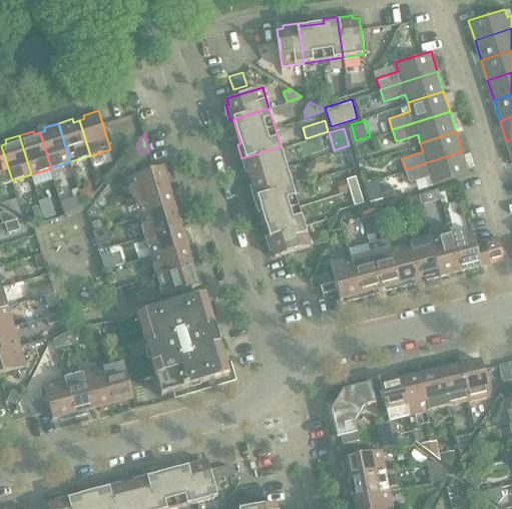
[(0,183),(12,180),(1,145),(0,144),(0,183)]
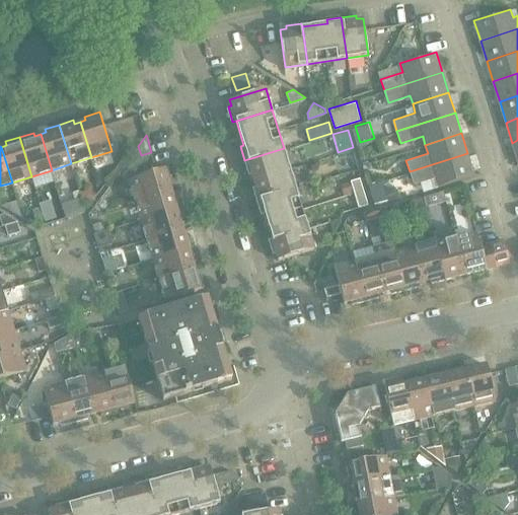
[(284,148),(244,160),(248,174),(252,173),(253,179),(290,168),(284,148)]
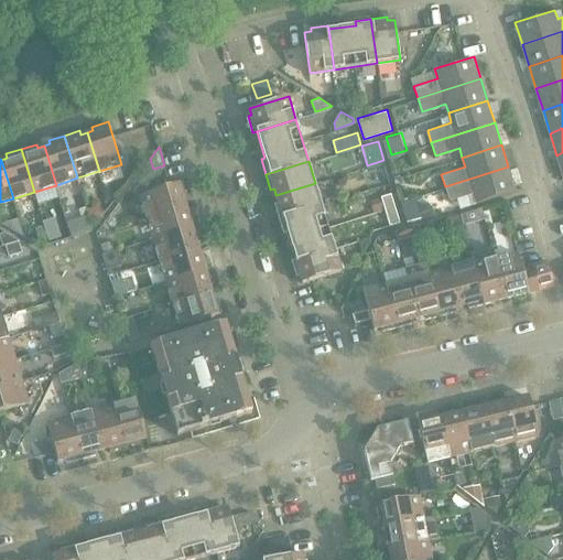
[(508,167),(445,186),(450,200),(473,192),(476,202),(516,190),(508,167)]
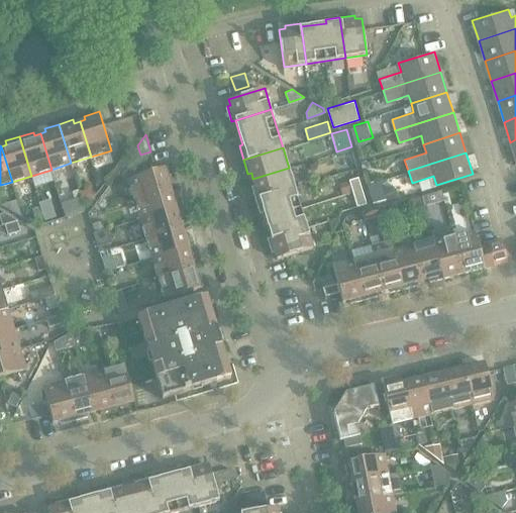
[(171,187),(169,181),(172,180),(168,166),(128,177),(134,198),(171,187)]
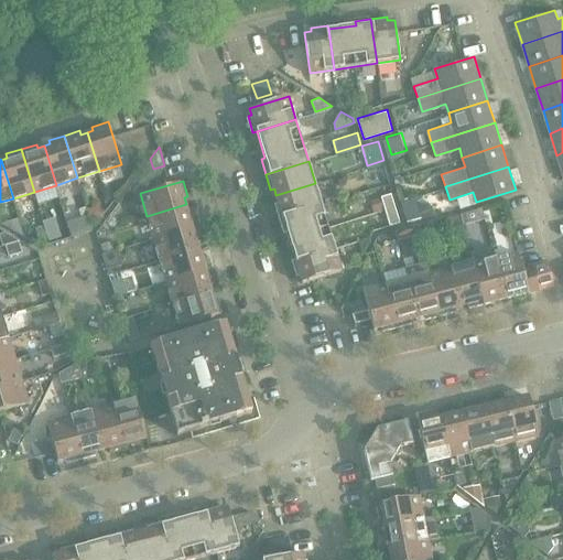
[(278,201),(274,202),(279,217),(322,204),(315,183),(275,195),(278,201)]
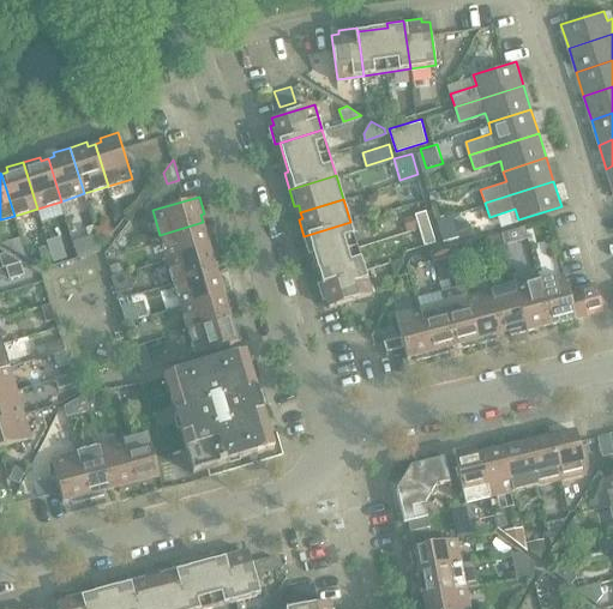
[(415,212),(420,228),(431,224),(426,209),(415,212)]
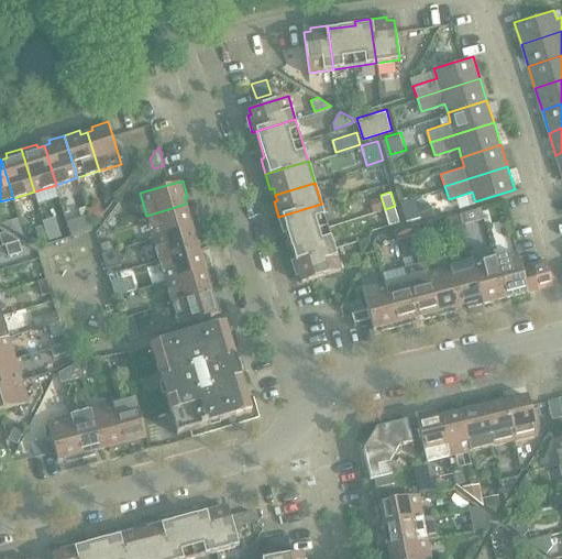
[(379,196),(372,198),(375,209),(383,207),(379,196)]
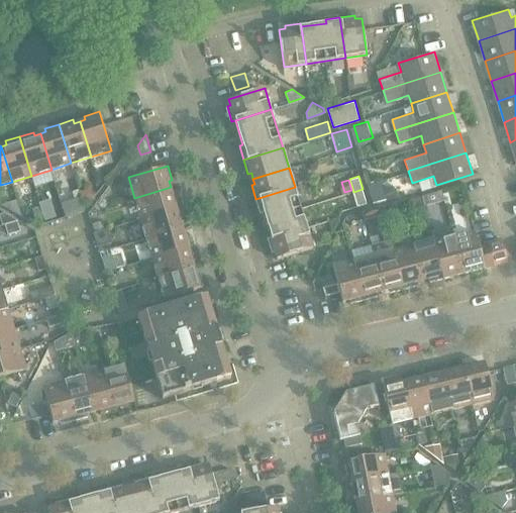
[(381,180),(368,184),(374,203),(386,199),(381,180)]
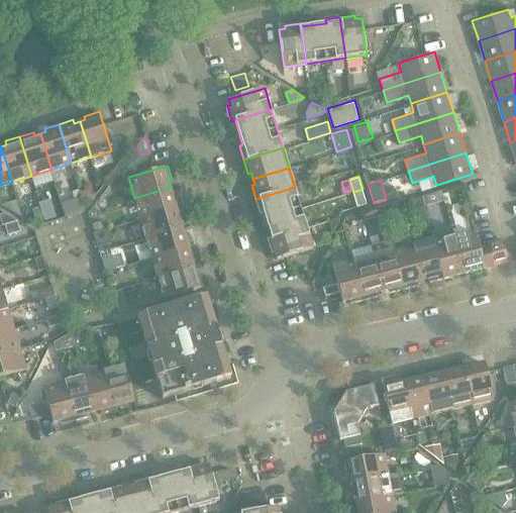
[(91,187),(81,190),(84,201),(95,198),(91,187)]
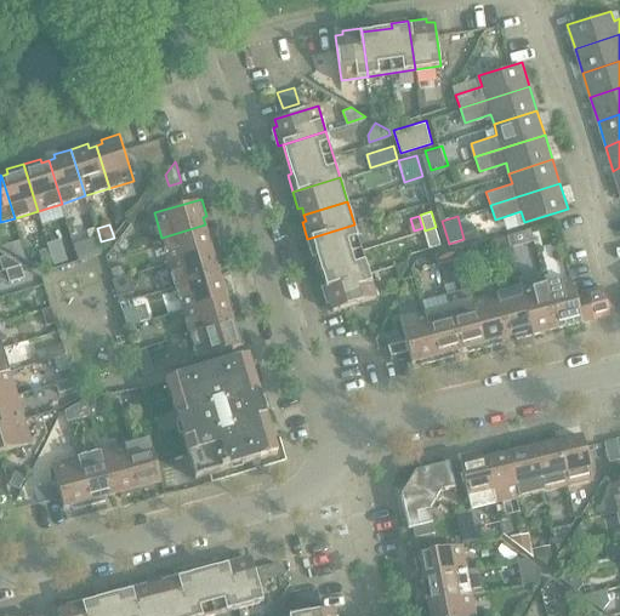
[(205,224),(161,238),(169,261),(216,246),(211,231),(206,232),(205,224)]
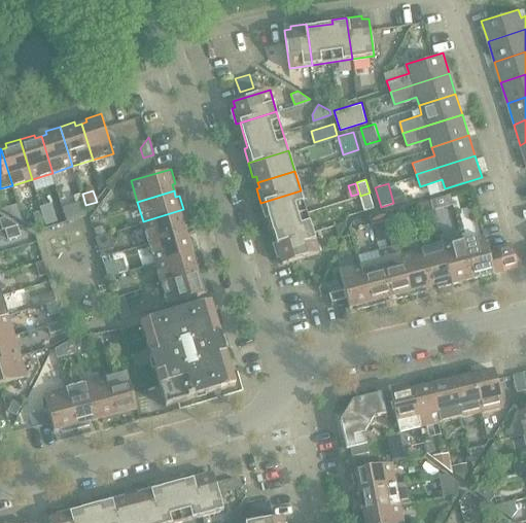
[(301,190),(260,203),(265,217),(269,216),(276,241),(312,230),(301,190)]
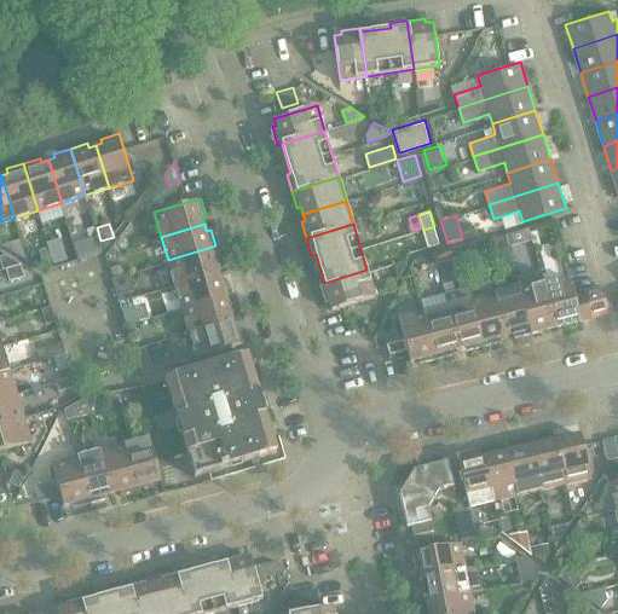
[(434,226),(423,230),(428,247),(439,243),(434,226)]
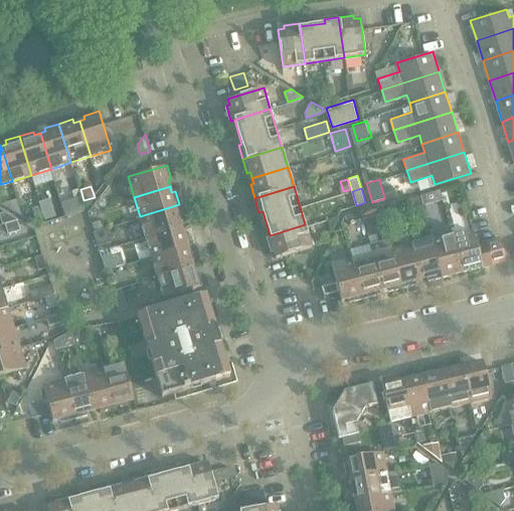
[(440,188),(419,194),(422,203),(443,197),(440,188)]
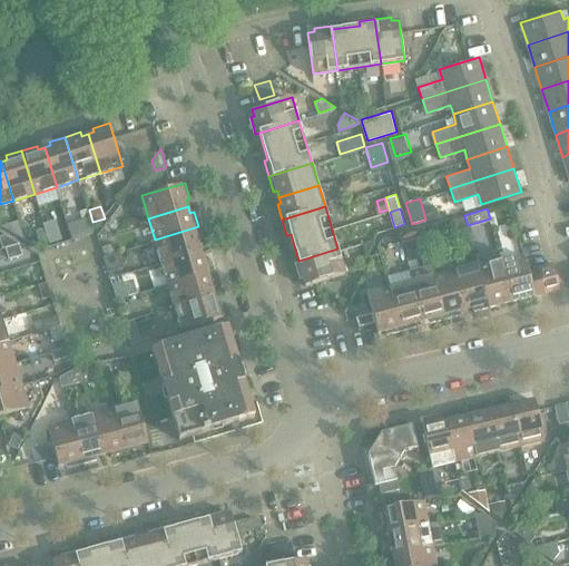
[(464,215),(452,218),(454,228),(467,225),(464,215)]
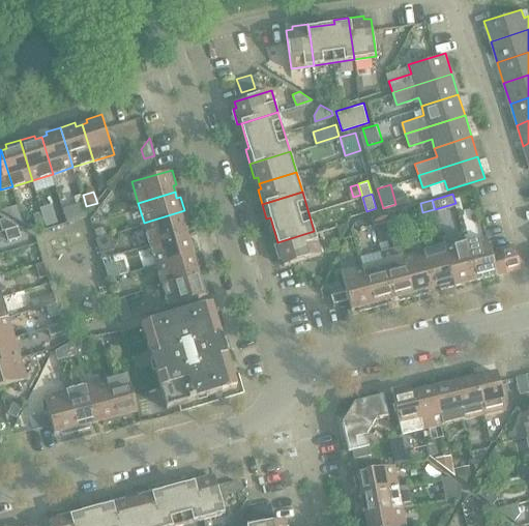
[(84,201),(74,204),(78,217),(88,214),(84,201)]
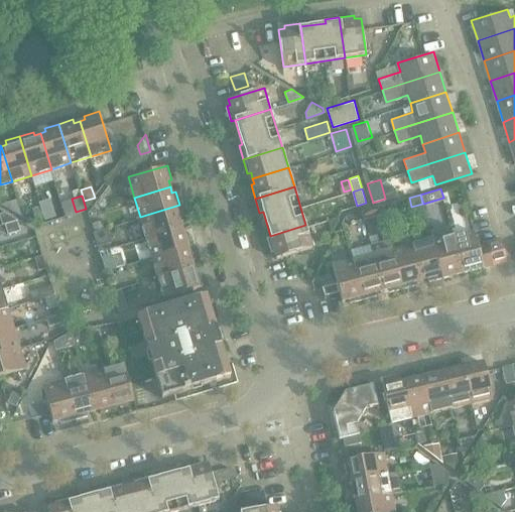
[(17,198),(1,204),(21,215),(22,213),(17,198)]
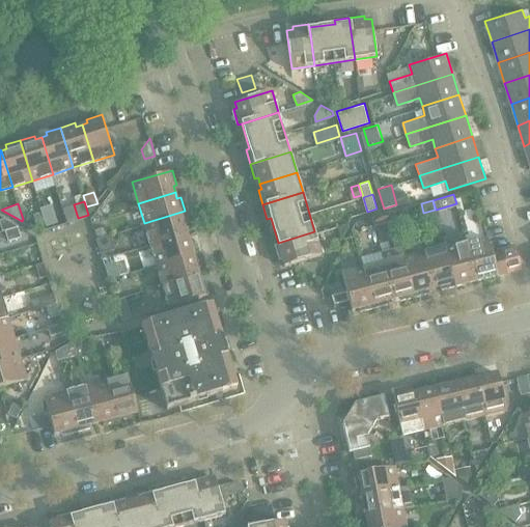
[(52,203),(40,206),(43,211),(46,223),(47,224),(58,221),(52,203)]
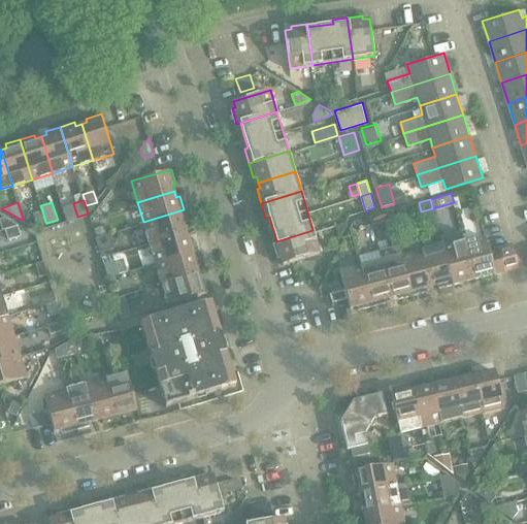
[(410,204),(397,208),(399,216),(413,213),(410,204)]
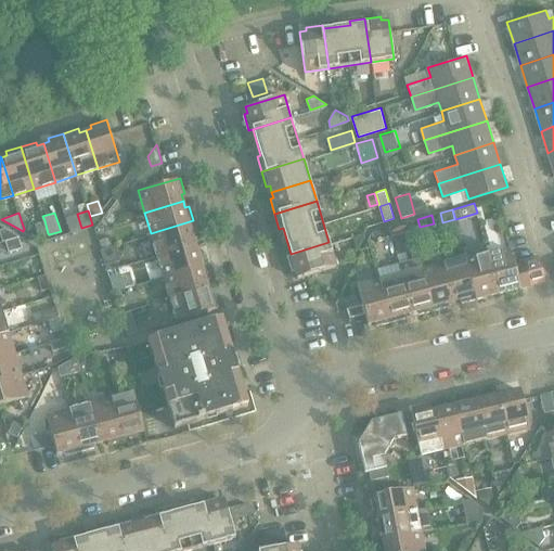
[(44,220),(36,222),(40,235),(48,233),(44,220)]
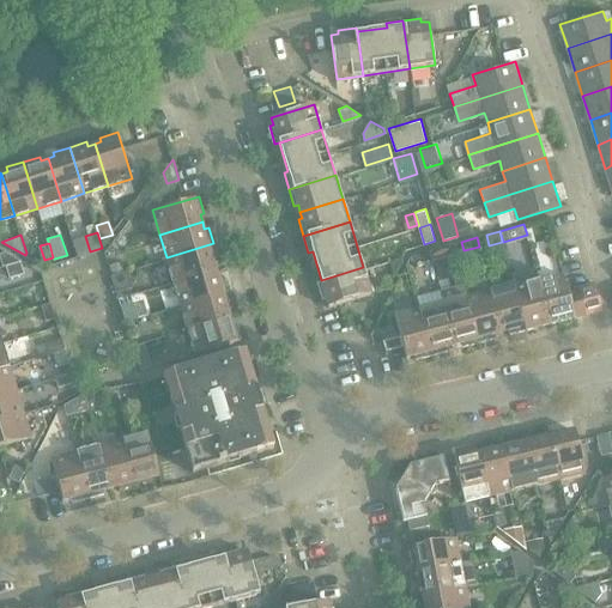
[(214,261),(218,260),(213,243),(167,257),(174,281),(216,268),(214,261)]
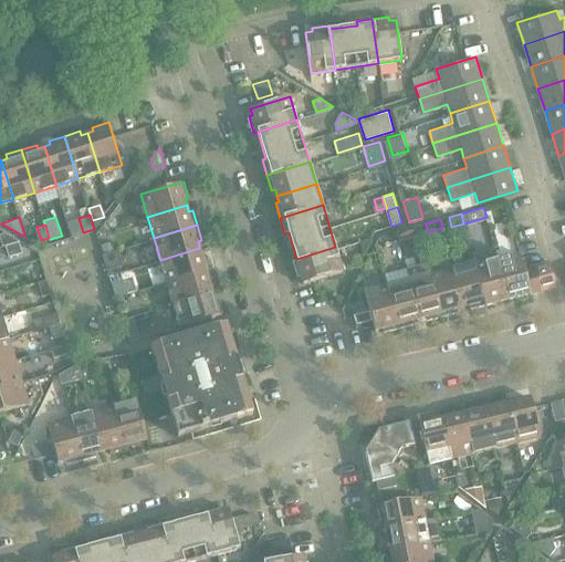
[(418,225),(397,231),(399,239),(420,233),(418,225)]
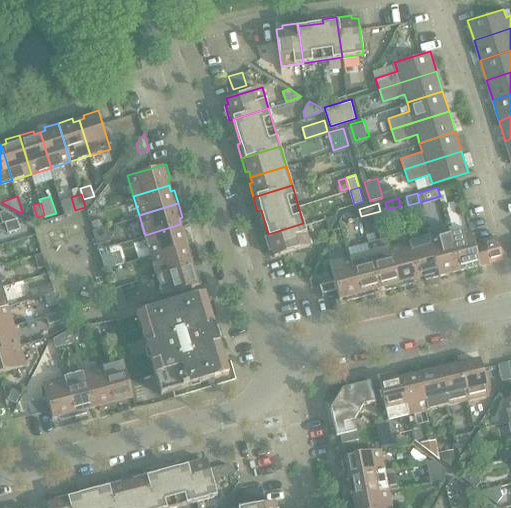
[(5,209),(0,210),(0,211),(3,221),(6,220),(17,217),(18,216),(5,209)]
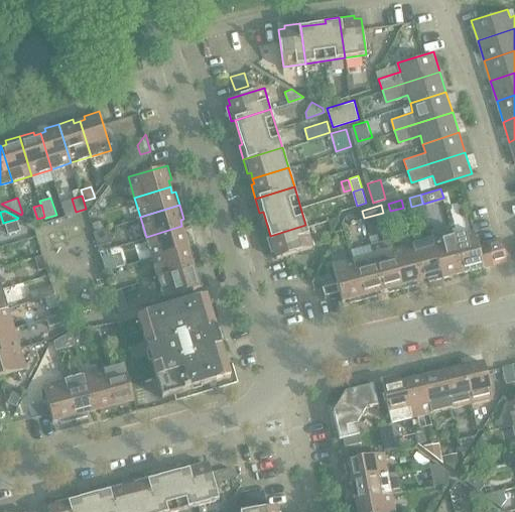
[(362,211),(349,214),(351,223),(364,219),(364,218),(362,211)]
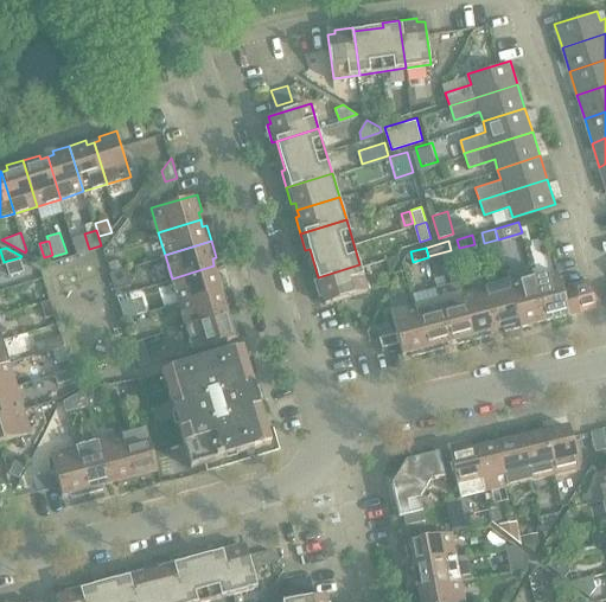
[(121,256),(109,261),(112,269),(123,266),(121,256)]
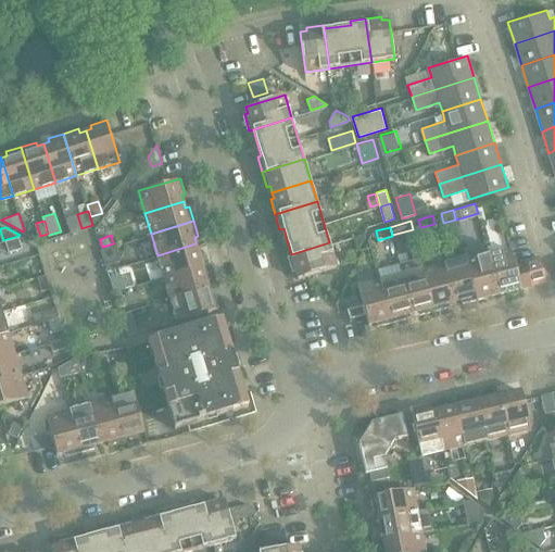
[(19,236),(7,239),(10,250),(22,247),(19,236)]
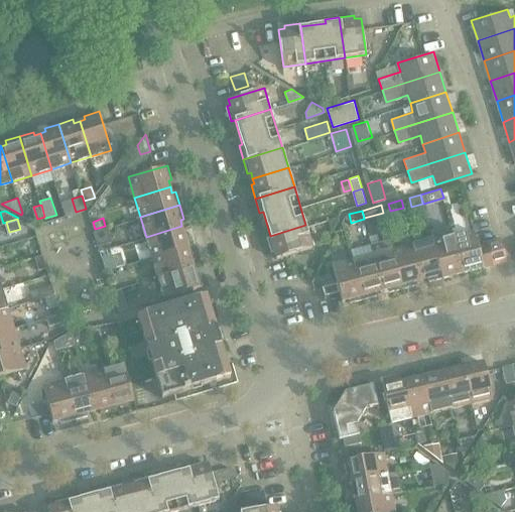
[(305,225),(270,236),(266,237),(271,252),(274,251),(276,257),(312,246),(305,225)]
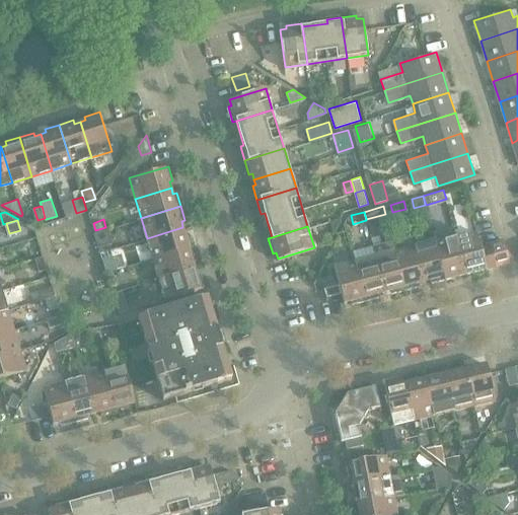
[(182,227),(147,238),(153,258),(193,246),(188,232),(185,233),(182,227)]
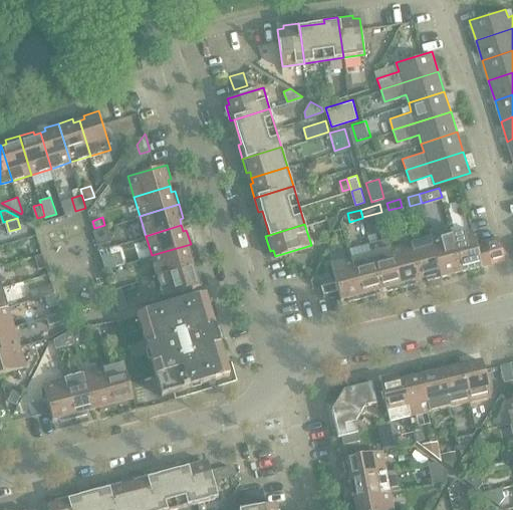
[(106,226),(93,230),(97,244),(110,240),(106,226)]
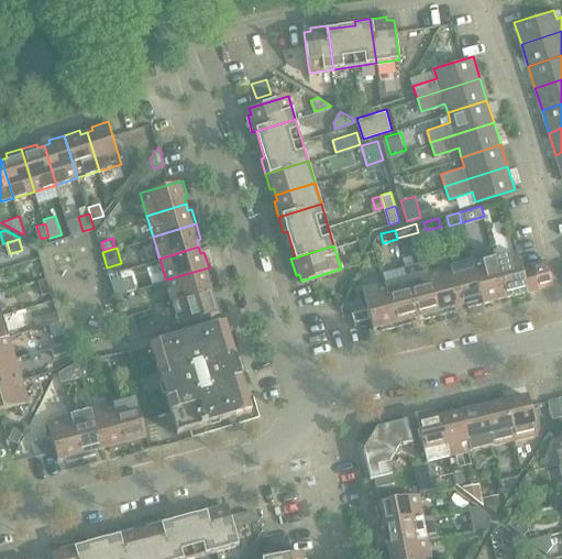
[(528,289),(520,264),(517,251),(495,256),(505,296),(528,289)]
